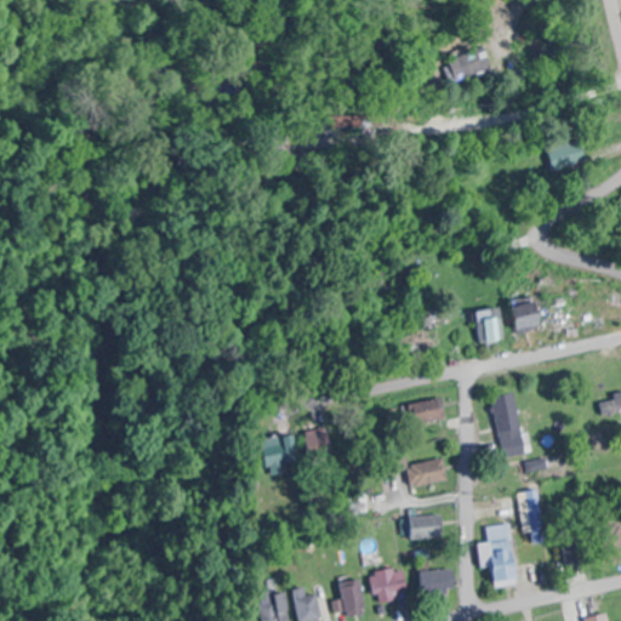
[(448,61),(456,81),(494,67),(484,45),(448,61)]
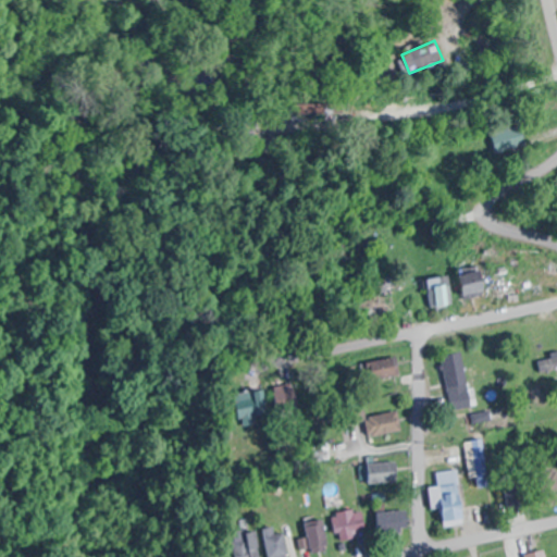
[(528,146),(522,126),(491,135),(496,155),(528,146)]
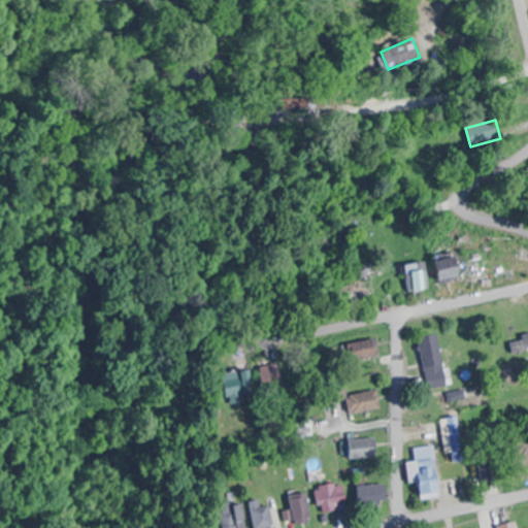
[(462,276),(458,256),(439,260),(443,281),(462,276)]
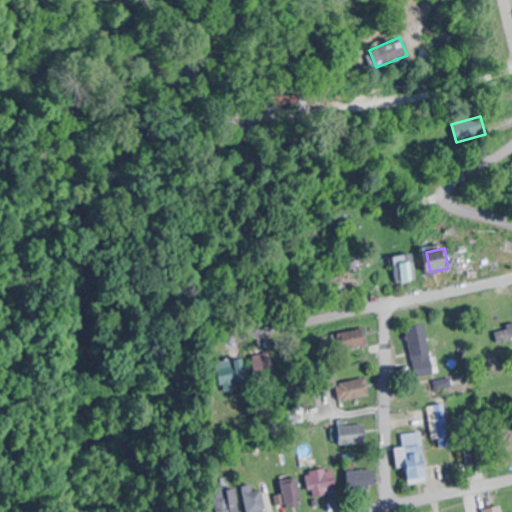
[(395,282),(415,281),(414,255),(394,256),(395,282)]
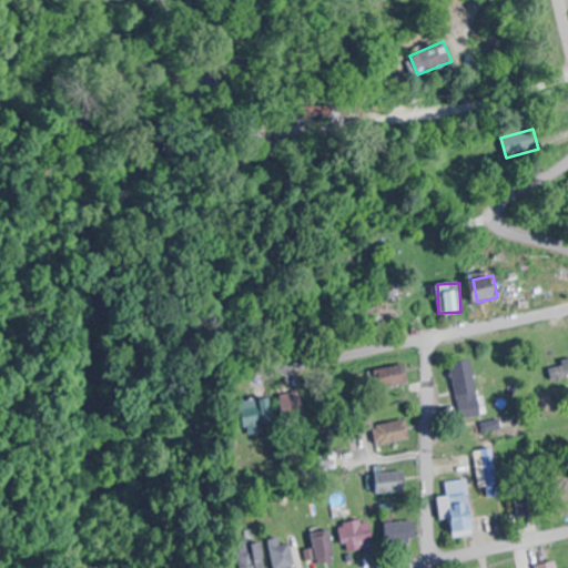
[(567,348),(567,337),(549,340),(550,351),(567,348)]
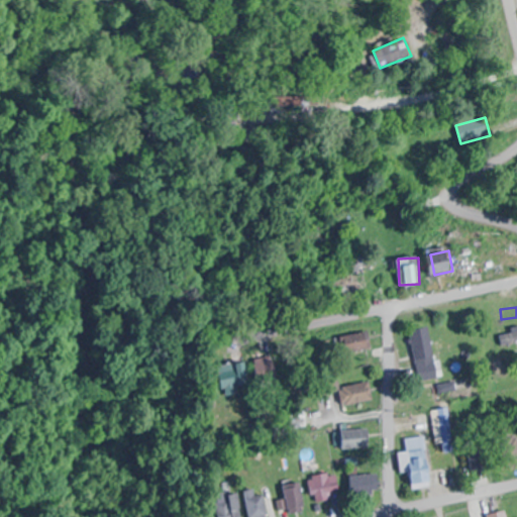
[(411,329),(416,366),(428,365),(430,375),(437,374),(431,326),(411,329)]
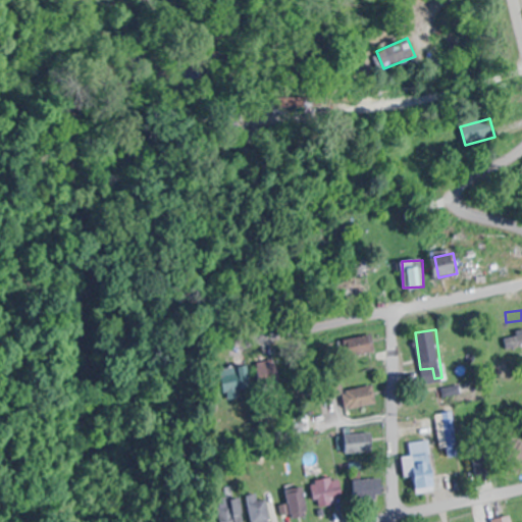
[(260,384),(279,379),(273,357),(254,362),(260,384)]
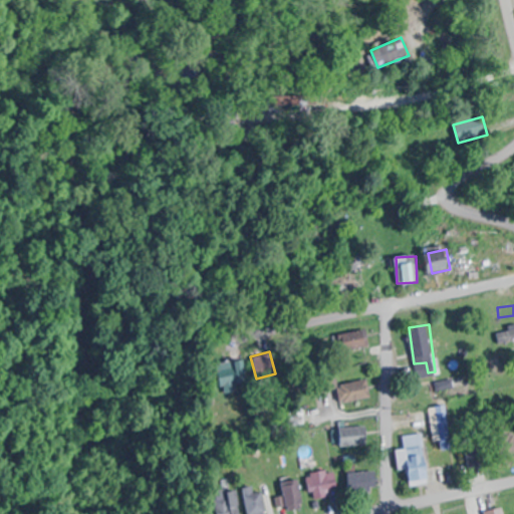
[(227,392),(247,379),(233,358),(214,369),(227,392)]
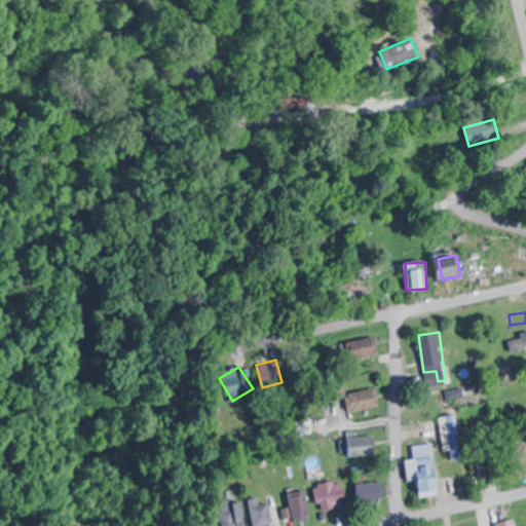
[(349,411),(379,408),(378,389),(347,392),(349,411)]
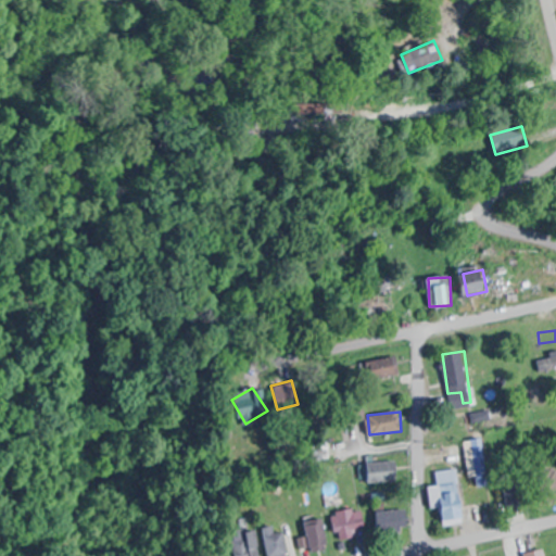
[(482,438),(470,440),(480,488),(492,484),(482,438)]
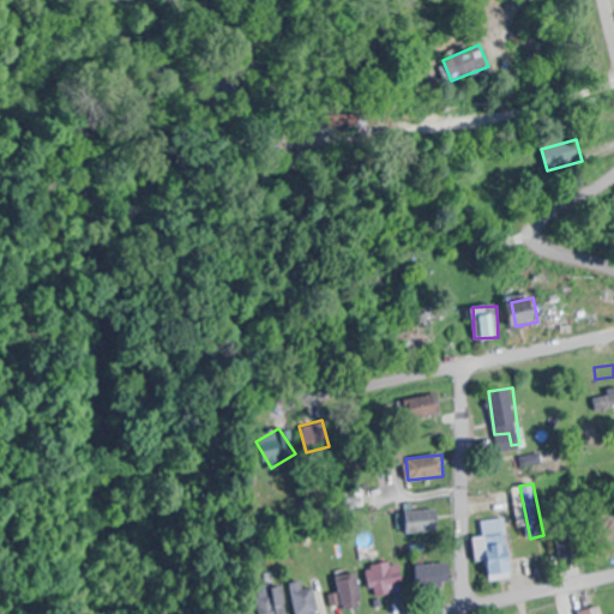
[(439,533),(439,510),(407,510),(407,533),(439,533)]
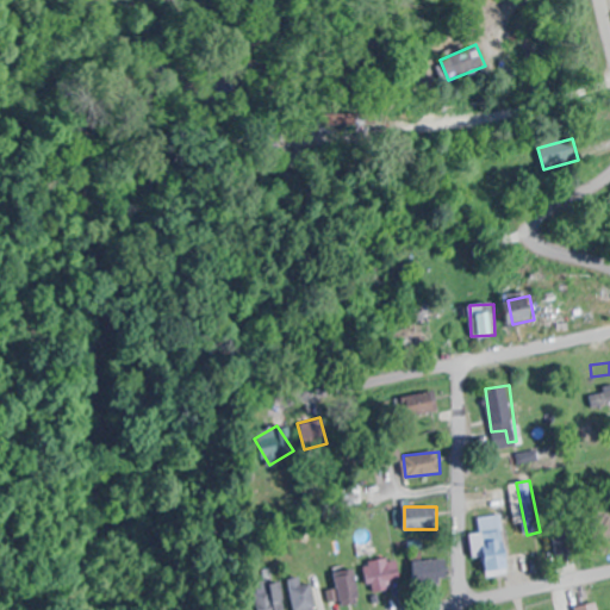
[(502,515),(480,517),(481,530),(504,528),(502,515)]
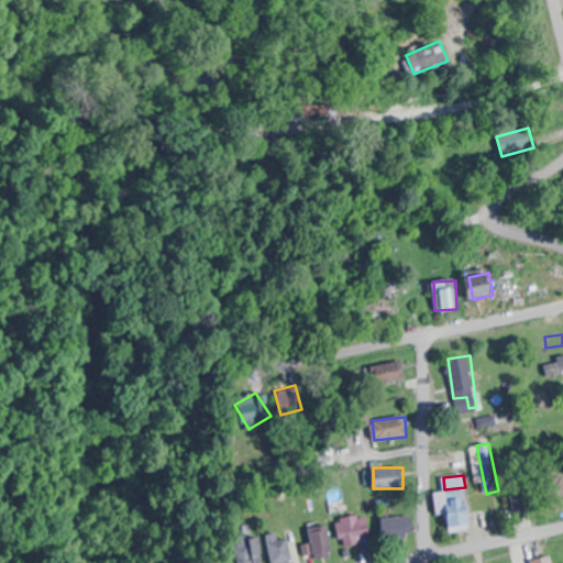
[(434,494),(439,515),(449,512),(453,529),(474,523),(467,496),(451,500),(449,490),(434,494)]
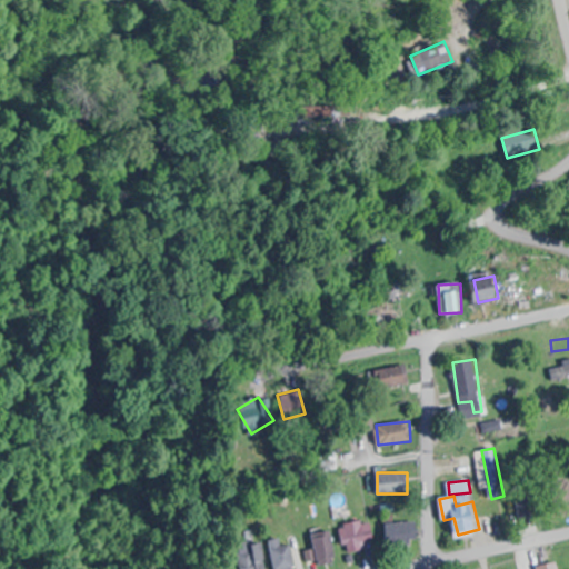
[(378,543),(371,518),(342,527),(349,551),(378,543)]
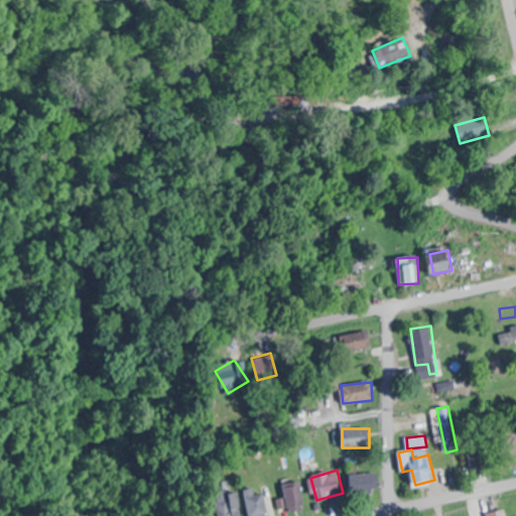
[(382,490),(380,472),(354,475),(356,493),(382,490)]
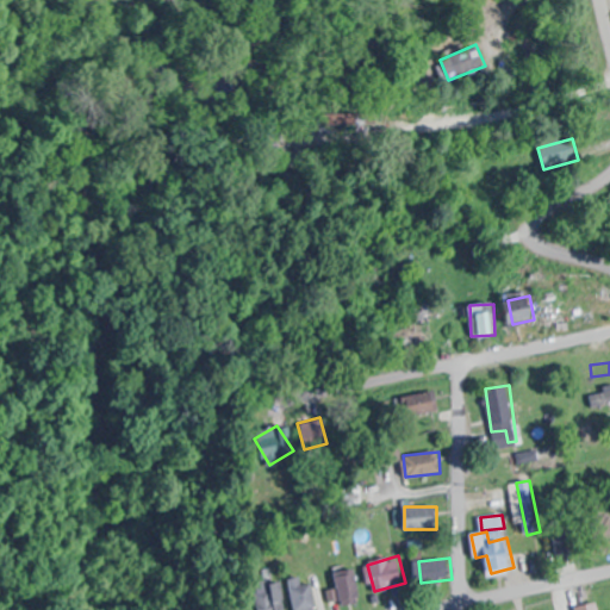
[(361,603),(358,568),(337,571),(342,605),(361,603)]
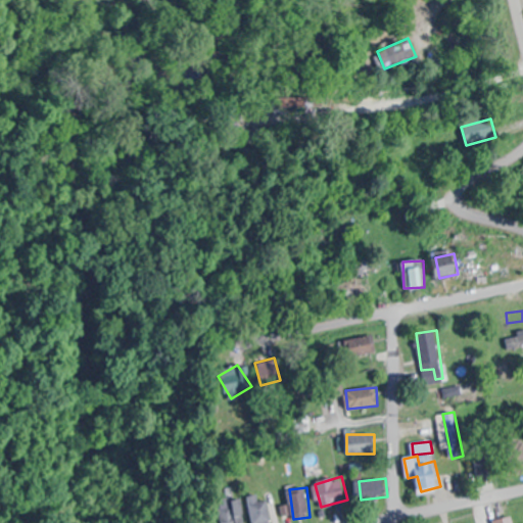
[(271,522),(269,501),(258,502),(257,494),(249,495),(251,522),(271,522)]
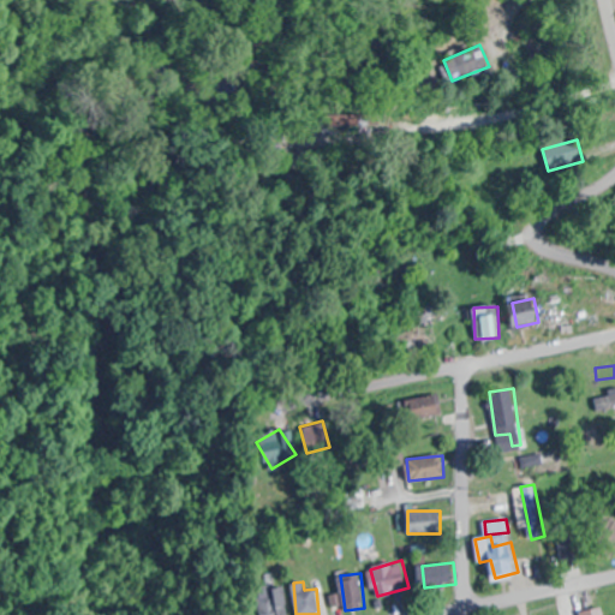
[(282,614),(282,586),(261,586),(260,614),(282,614)]
